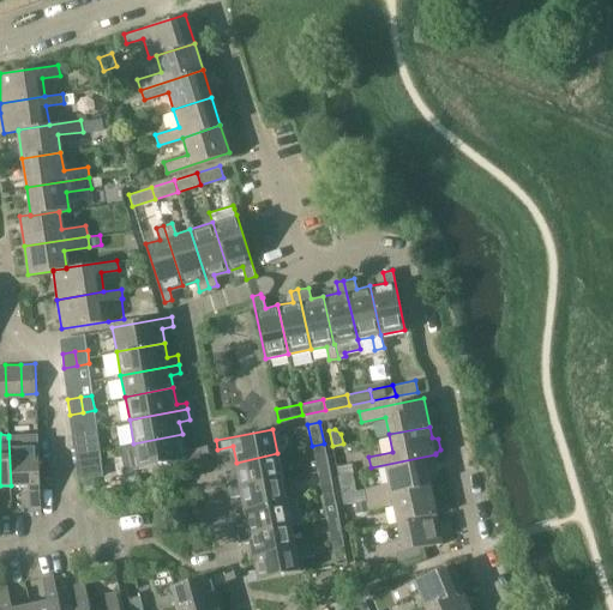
[(186,448),(182,434),(133,444),(138,466),(199,456),(198,445),(186,448)]
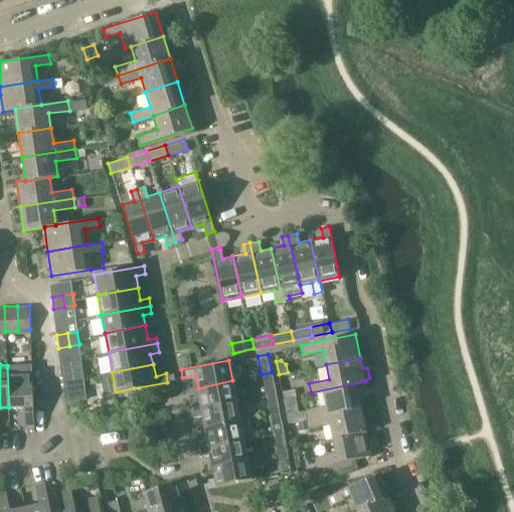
[(9,367),(7,367),(9,407),(24,406),(25,427),(34,425),(32,371),(18,372),(18,367),(9,367)]
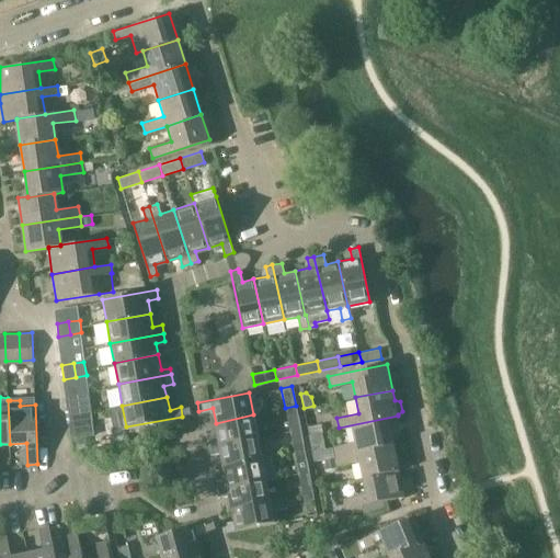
[(79,407),(81,419),(91,417),(89,405),(79,407)]
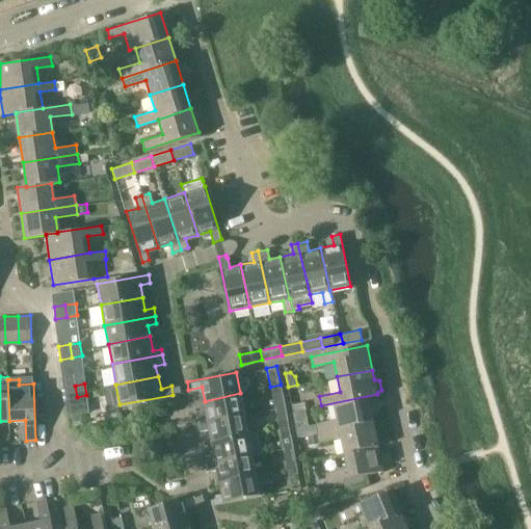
[(274,406),(284,404),(281,385),(270,387),(274,406)]
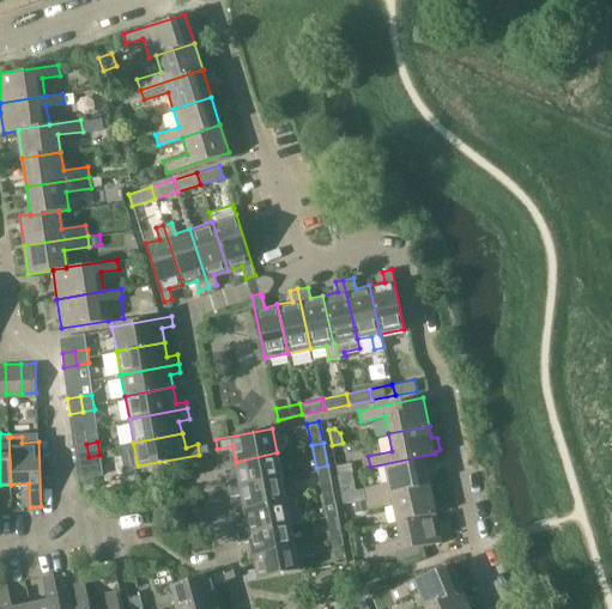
[(89,457),(86,444),(73,446),(73,448),(76,460),(89,457)]
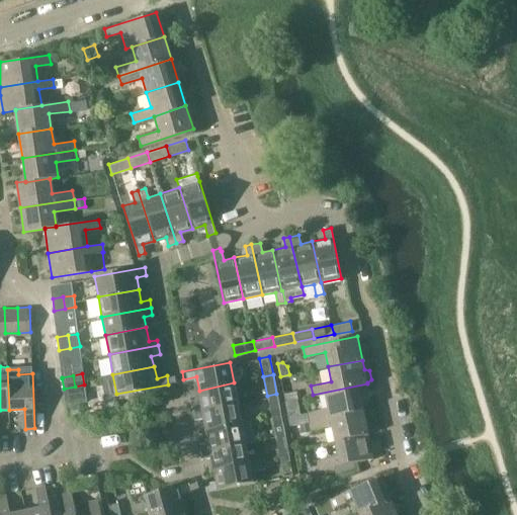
[(193,412),(238,402),(234,382),(199,391),(201,401),(191,403),(193,412)]
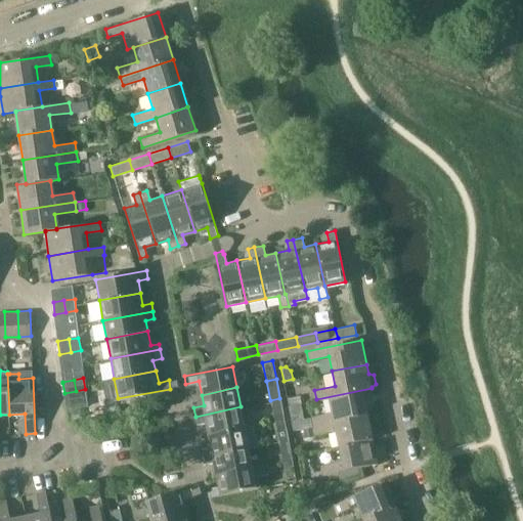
[(311,425),(367,414),(362,390),(327,397),(327,398),(330,413),(309,417),(311,425)]
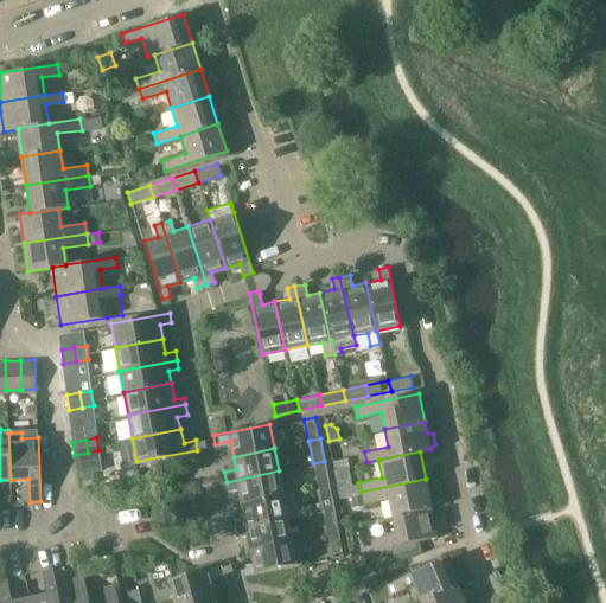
[(317,487),(329,485),(324,461),(313,463),(317,487)]
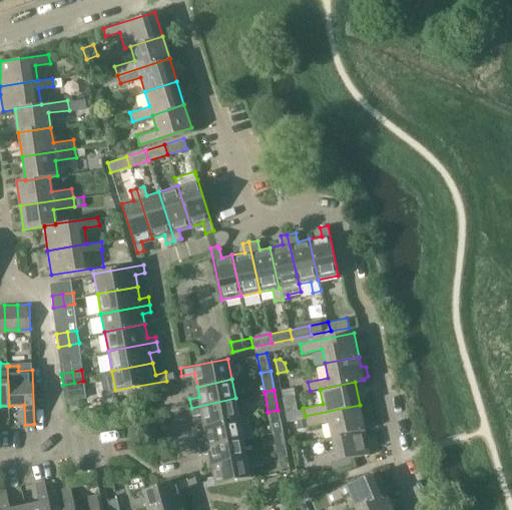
[(204,425),(239,418),(235,398),(191,408),(192,413),(201,412),(204,425)]
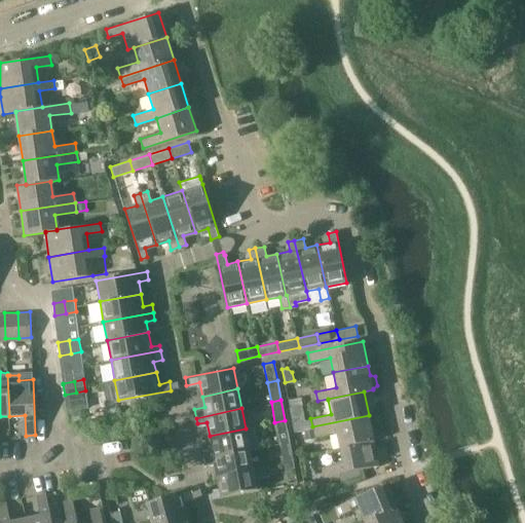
[(338,446),(374,439),(369,415),(312,426),(314,436),(335,432),(338,446)]
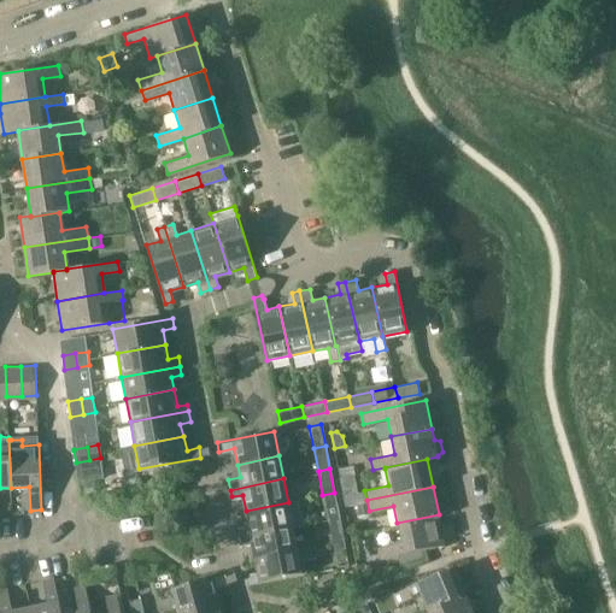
[(327,518),(339,516),(334,493),(322,495),(327,518)]
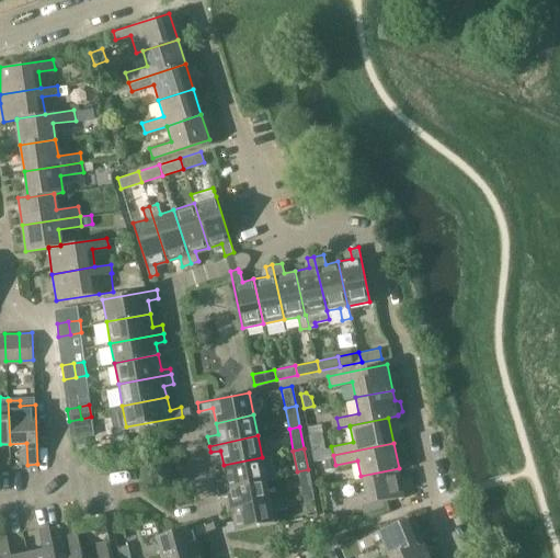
[(218,488),(266,478),(262,457),(224,465),(226,476),(216,478),(218,488)]
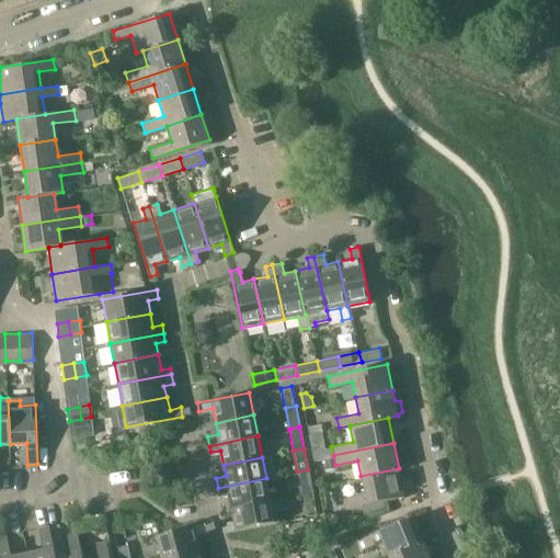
[(404,493),(399,468),(361,476),(364,492),(342,497),(344,507),(404,493)]
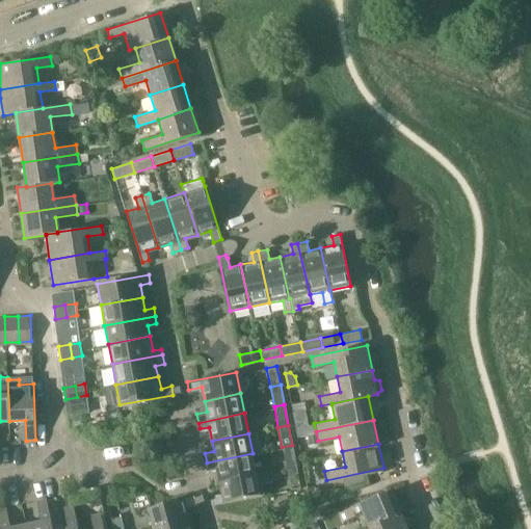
[(286,468),(295,466),(292,445),(282,447),(286,468)]
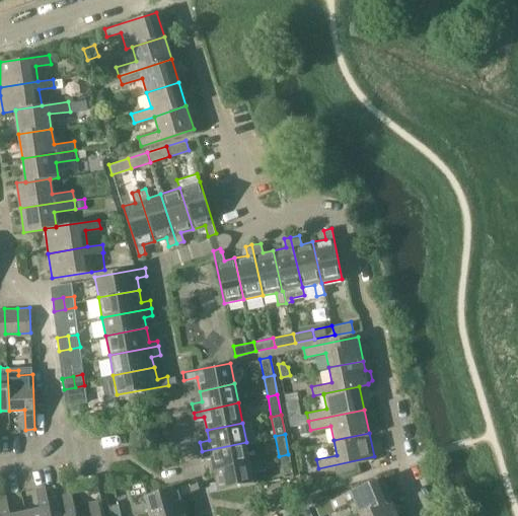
[(215,468),(250,461),(246,442),(202,451),(203,457),(212,455),(215,468)]
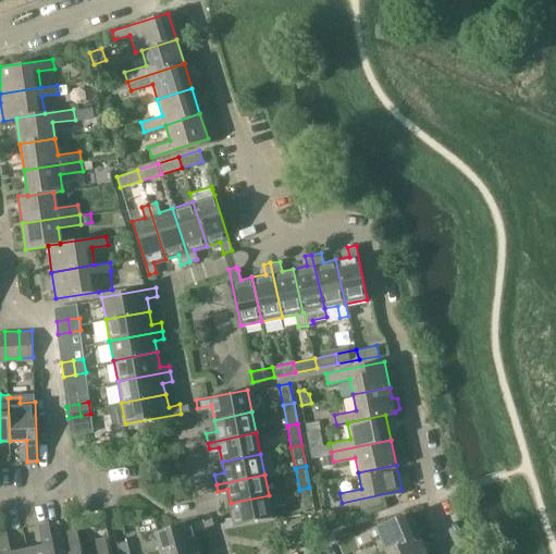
[(311,497),(309,488),(299,490),(300,500),(311,497)]
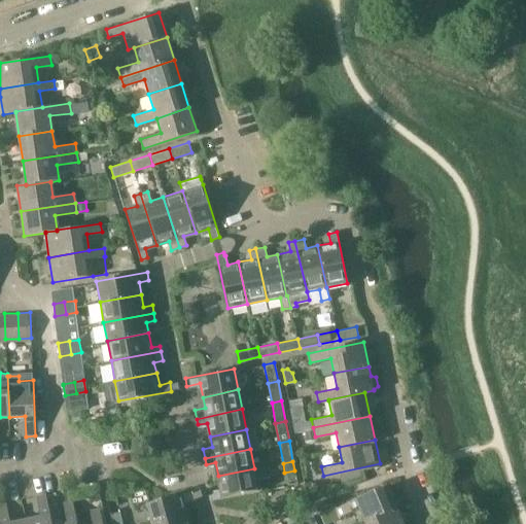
[(265,466),(254,468),(218,476),(220,487),(210,489),(212,497),(258,487),(260,487),(258,479),(267,477),(265,466)]
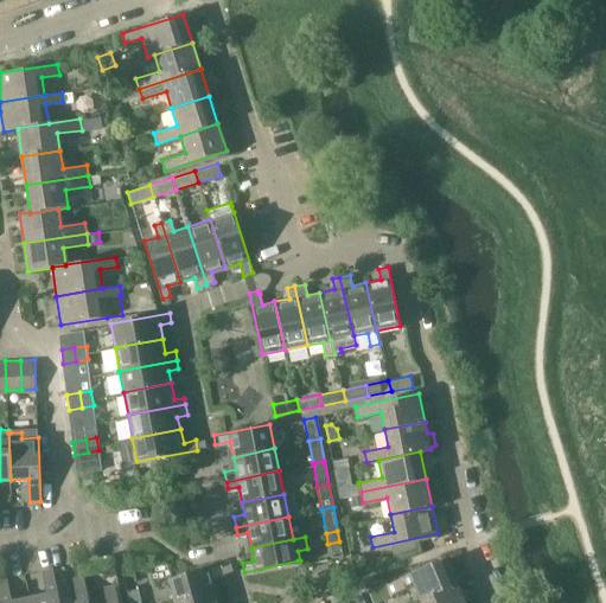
[(422,601),(458,585),(447,558),(387,583),(391,594),(415,584),(422,601)]
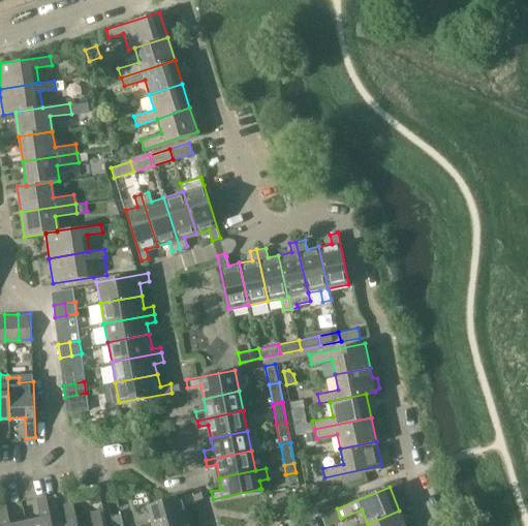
[(152,525),(188,516),(185,502),(195,499),(193,491),(146,504),(152,525)]
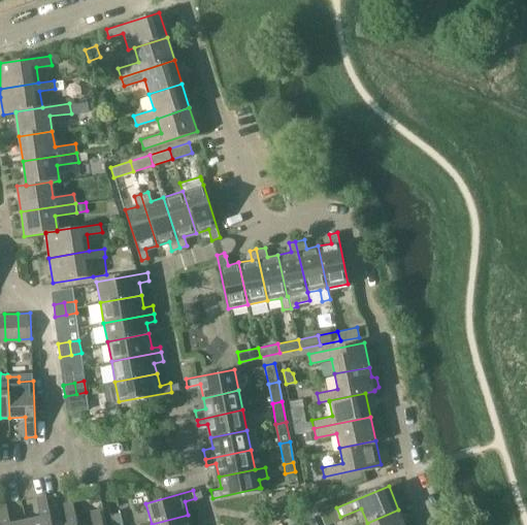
[(53,524),(46,493),(36,495),(41,517),(26,520),(27,524),(53,524)]
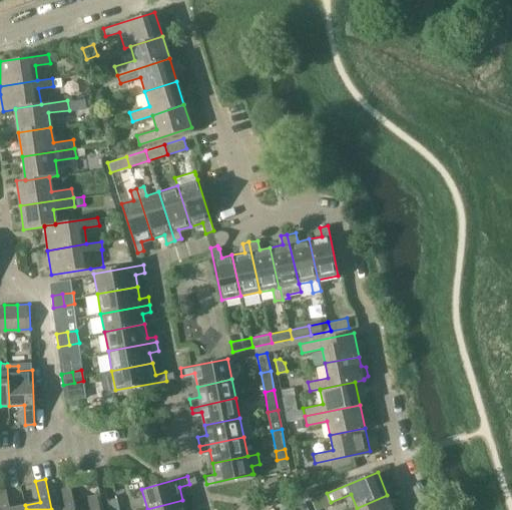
[(66,509),(61,509),(75,509),(71,487),(62,489),(66,509)]
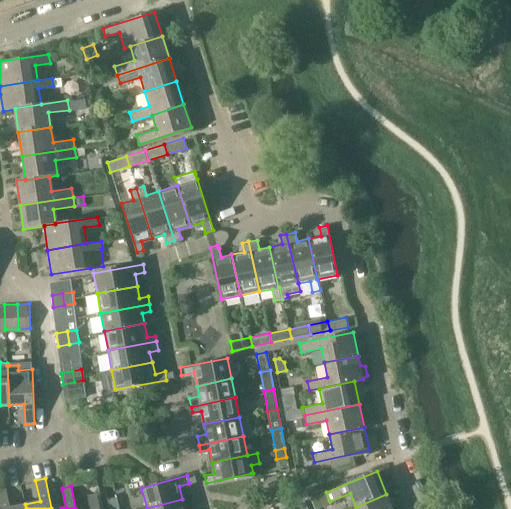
[(26,508),(25,504),(10,507),(6,487),(0,488),(0,503),(1,508),(26,508)]
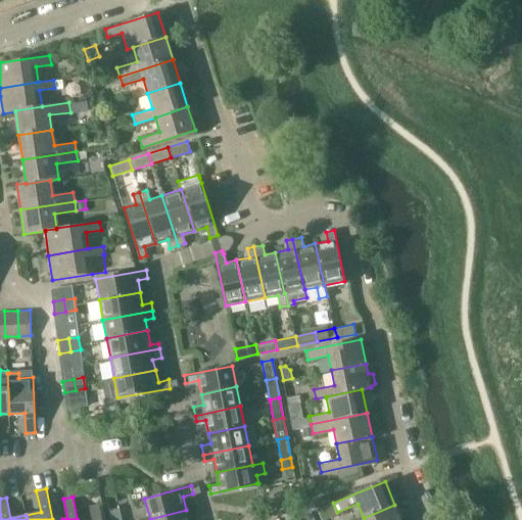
[(92,519),(102,519),(99,504),(90,506),(92,519)]
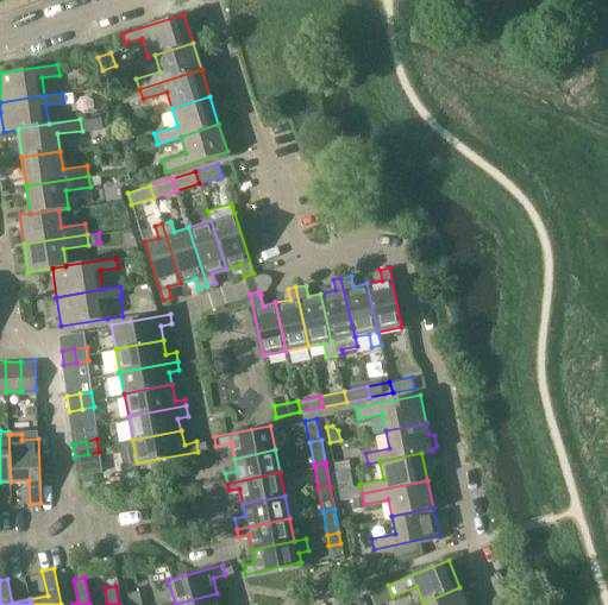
[(467,604),(459,587),(424,603),(424,604),(467,604)]
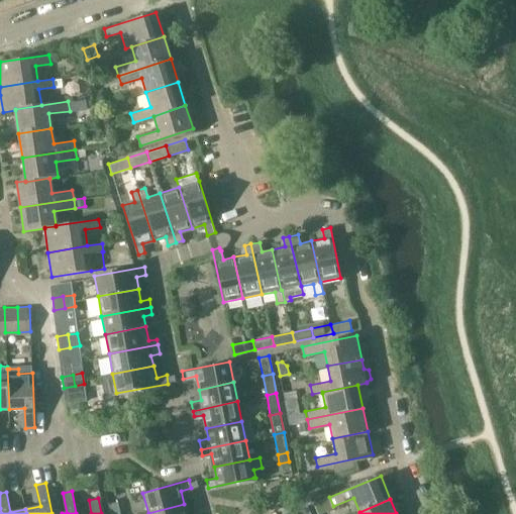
[(109,513),(119,513),(117,502),(108,504),(109,513)]
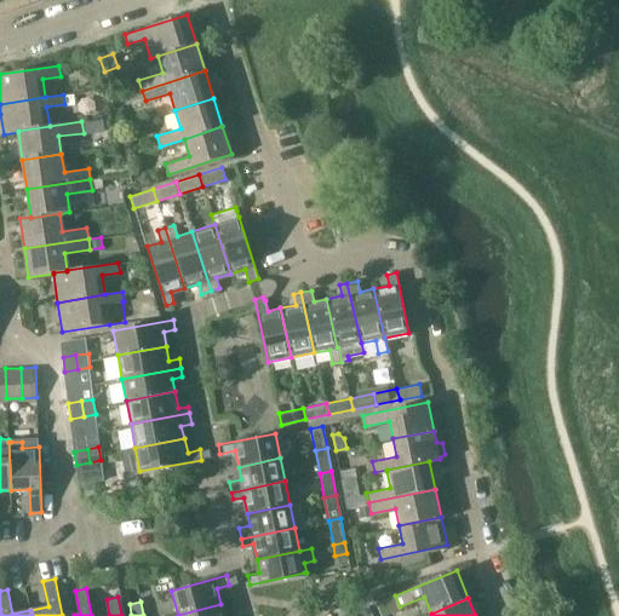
[(225,615),(223,615),(221,604),(178,615),(177,615),(234,615),(234,614),(225,615)]
